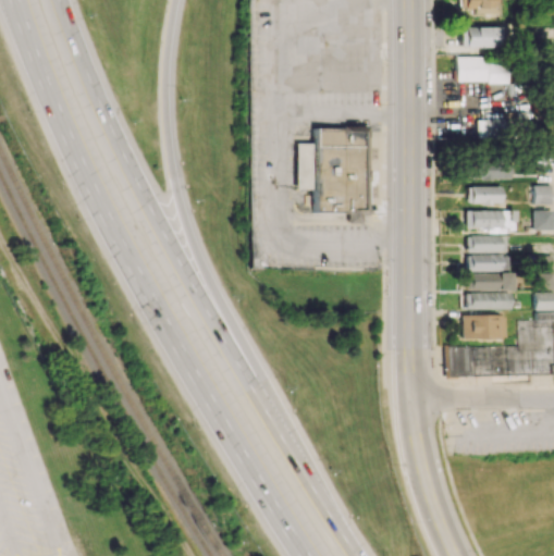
[(503,27),(462,28),(463,48),(504,47),(503,27)]
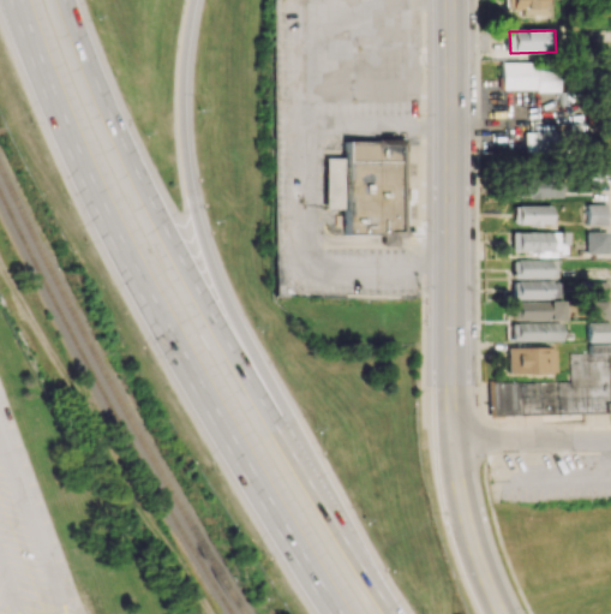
[(504,90),(565,91),(565,65),(505,64),(504,90)]
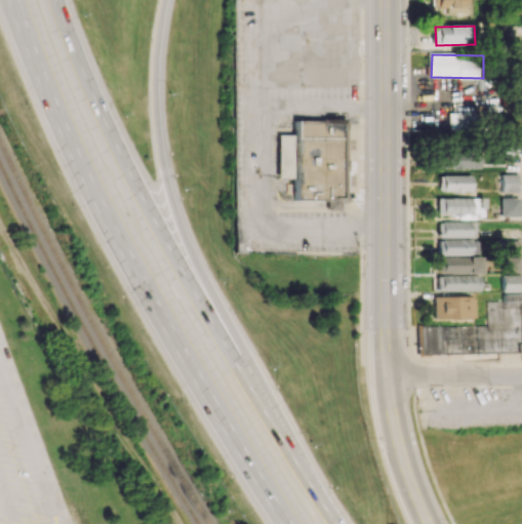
[(452,130),(477,129),(477,113),(451,113),(452,130)]
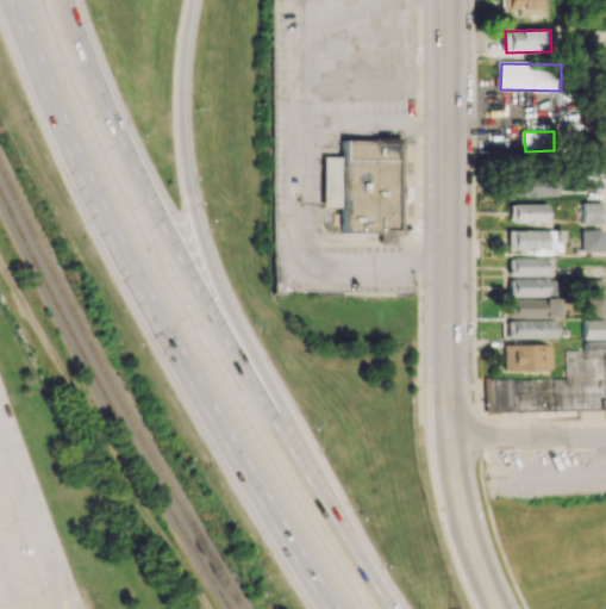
[(558,198),(560,179),(516,178),(514,197),(558,198)]
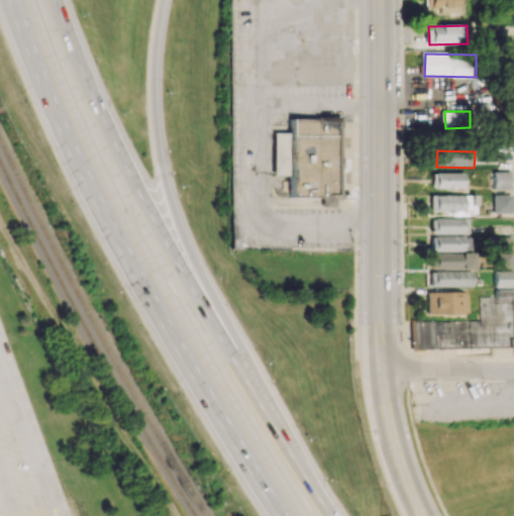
[(467,189),(466,173),(433,174),(434,190),(467,189)]
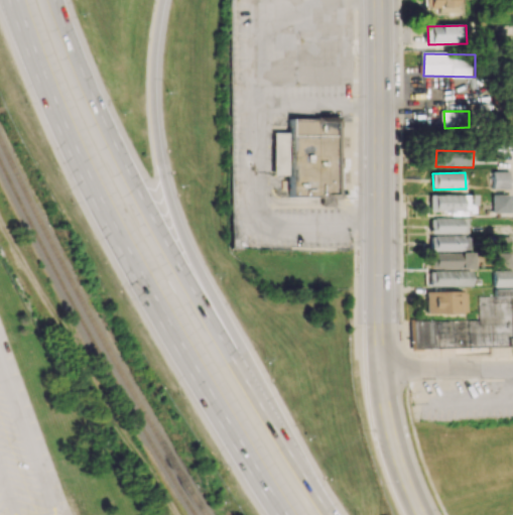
[(495,189),(512,189),(511,172),(494,172),(495,189)]
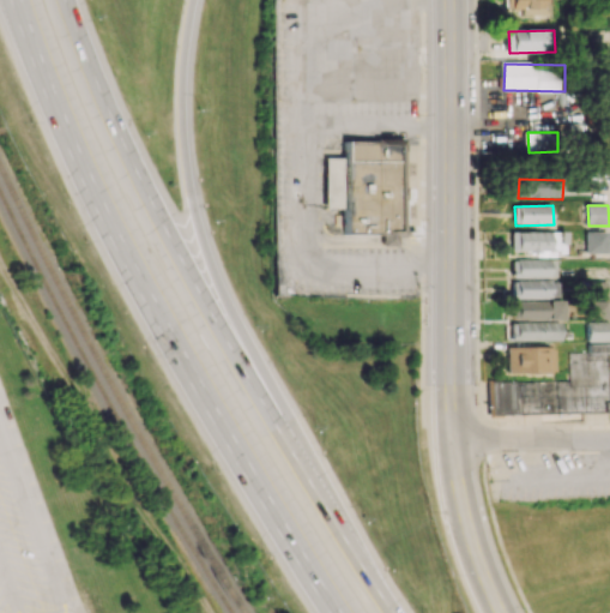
[(568,233),(513,232),(513,253),(568,253),(568,233)]
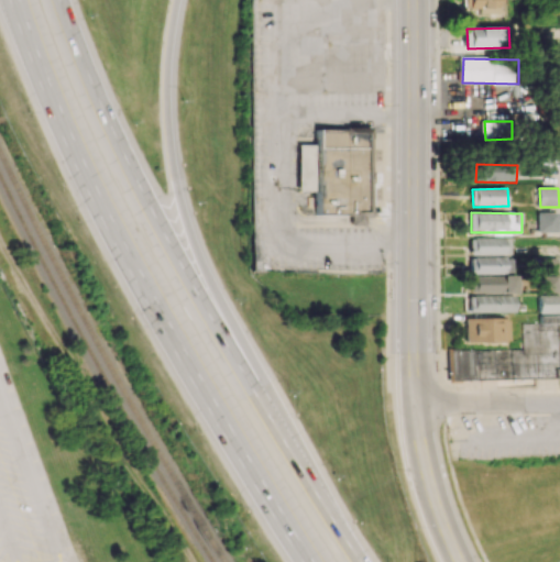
[(539,232),(559,233),(559,212),(540,212),(539,232)]
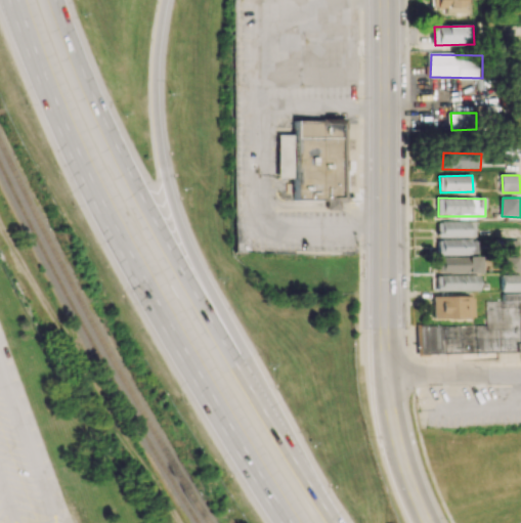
[(439,222),(439,237),(479,237),(479,221),(439,222)]
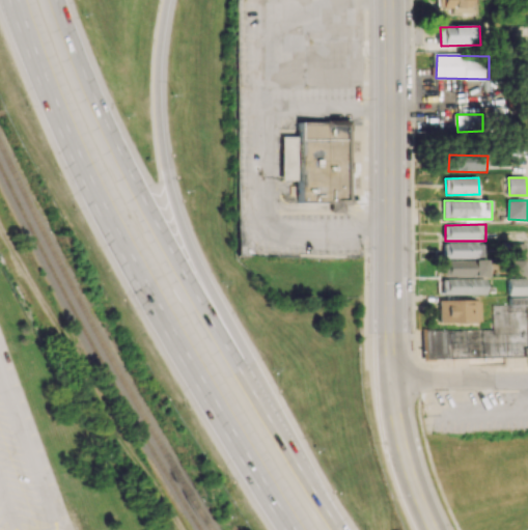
[(445,258),(487,258),(487,243),(445,244),(445,258)]
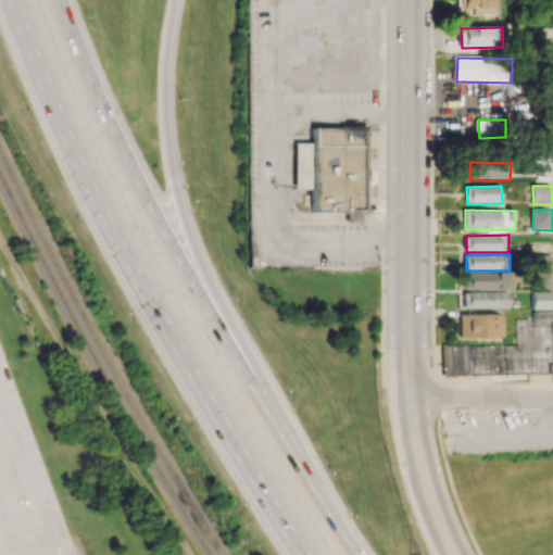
[(552,255),(538,255),(539,273),(536,273),(536,289),(552,289),(552,255)]
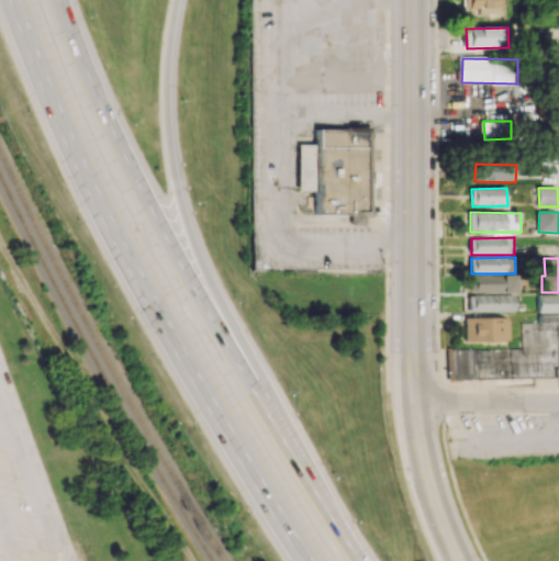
[(471,293),(518,293),(518,276),(471,277),(471,293)]
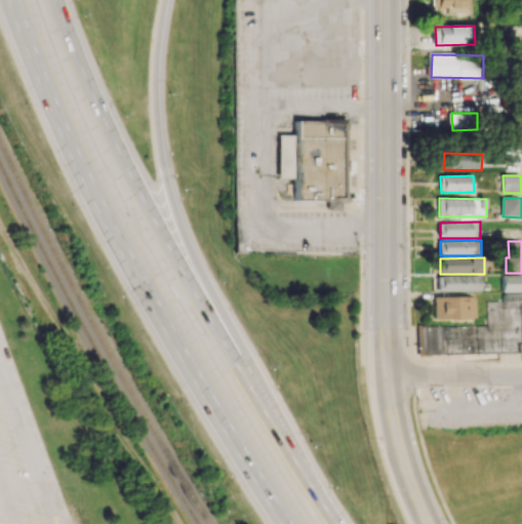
[(482,291),(482,276),(439,277),(439,292),(482,291)]
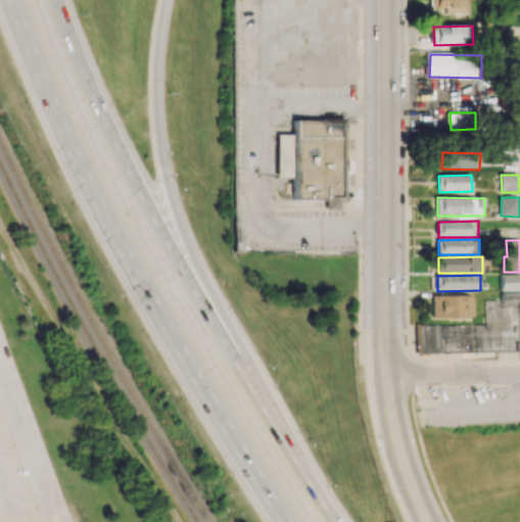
[(519,275),(503,275),(503,291),(519,291),(519,275)]
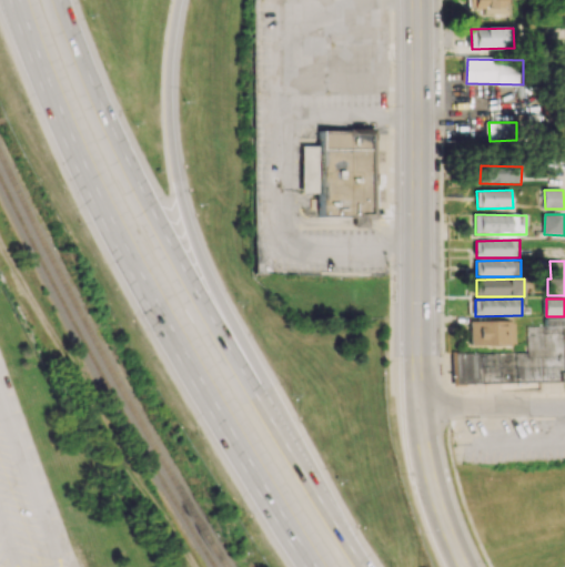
[(456,354),(457,383),(564,381),(564,320),(547,320),(547,326),(531,327),(531,353),(456,354)]
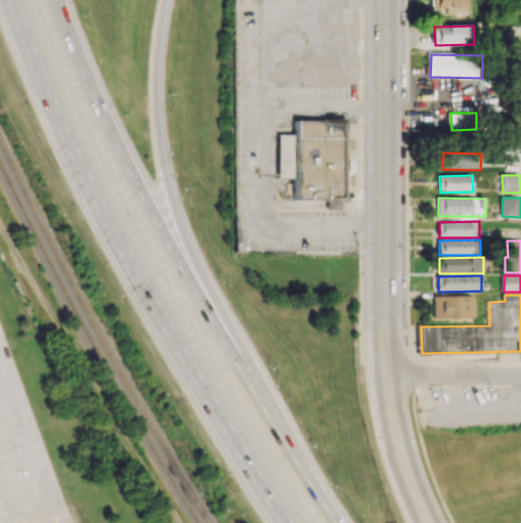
[(435,319),(477,318),(477,296),(435,297),(435,319)]
